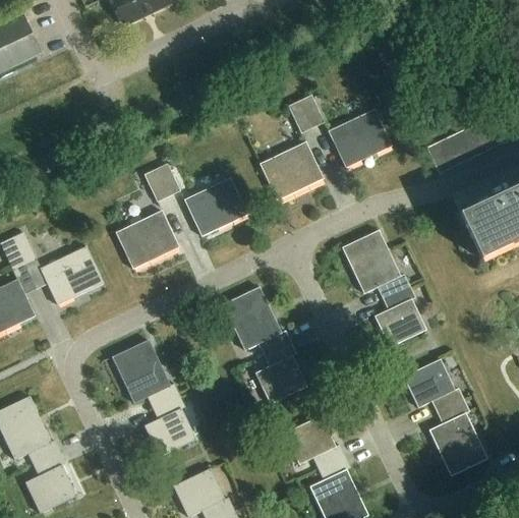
[(112,0),(123,22),(168,1),(167,0),(112,0)]
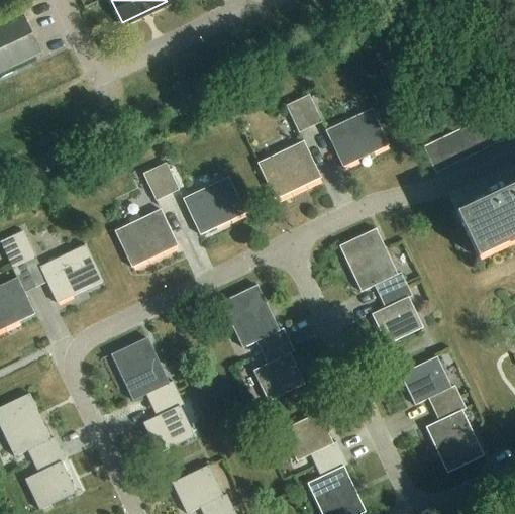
[(0,69),(38,50),(21,14),(0,24),(0,69)]
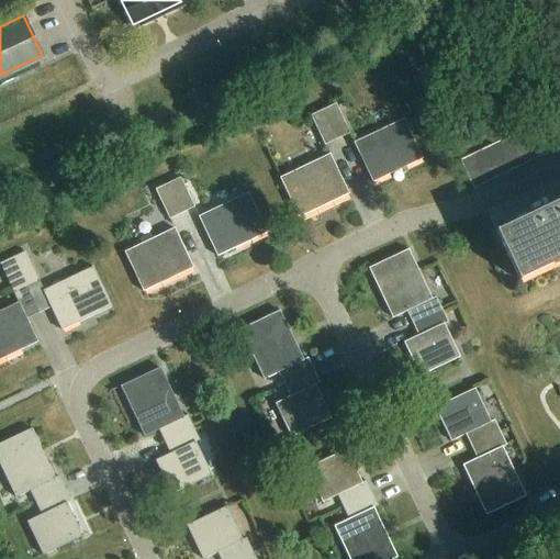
[(323,107),(336,137),(349,131),(335,101),(323,107)]
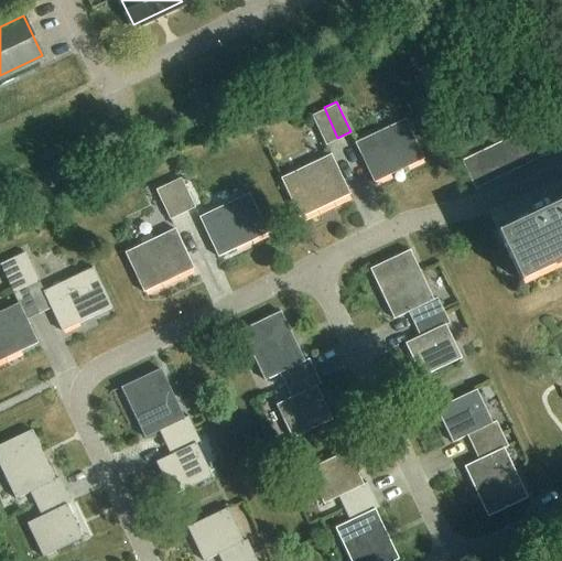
[(325,143),(337,138),(324,107),(311,114),(325,143)]
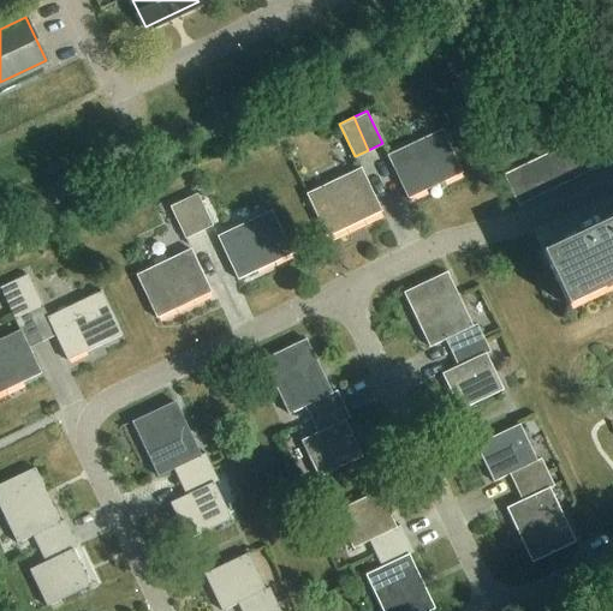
[(605,161),(612,157),(612,145),(603,125),(590,131),(605,161)]
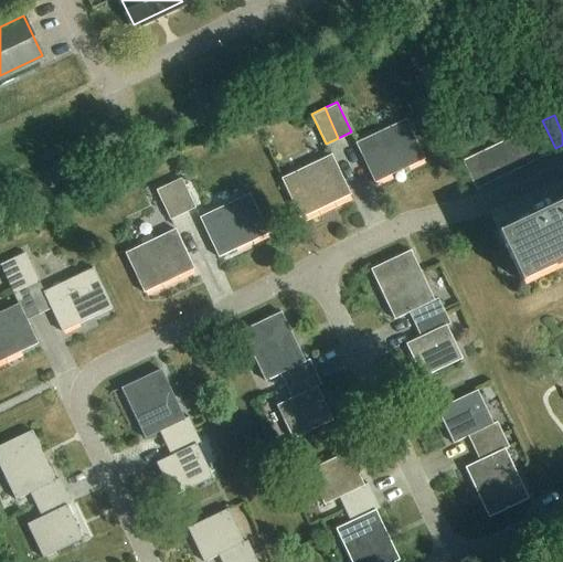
[(373,180),(423,157),(404,118),(356,141),(373,180)]
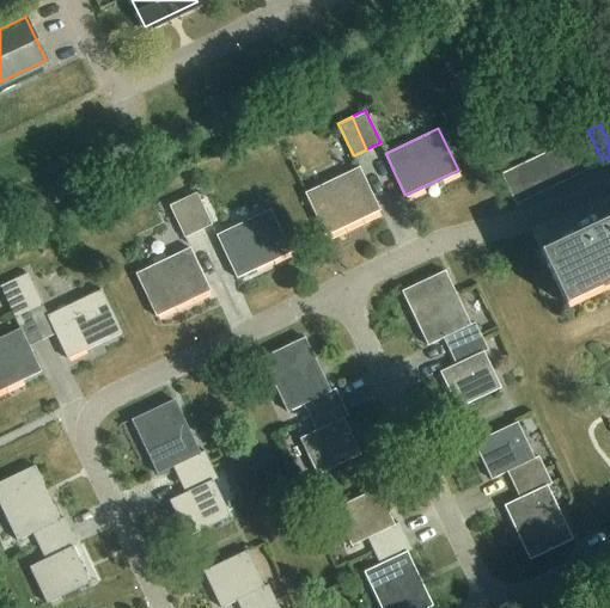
[(589,167),(602,160),(587,130),(574,136),(589,167)]
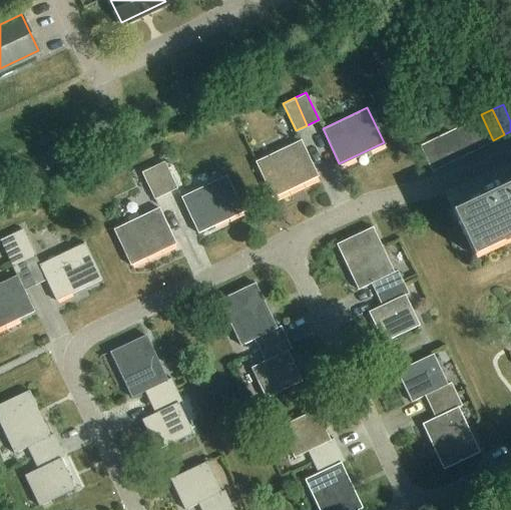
[(483,145),(493,140),(481,114),(471,119),(483,145)]
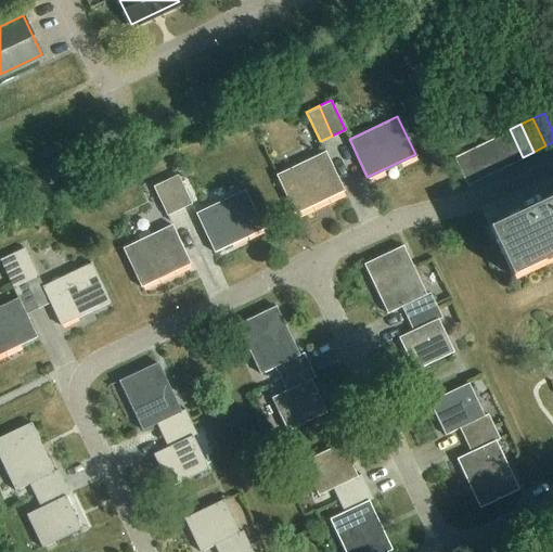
[(511,163),(523,157),(510,129),(498,135),(511,163)]
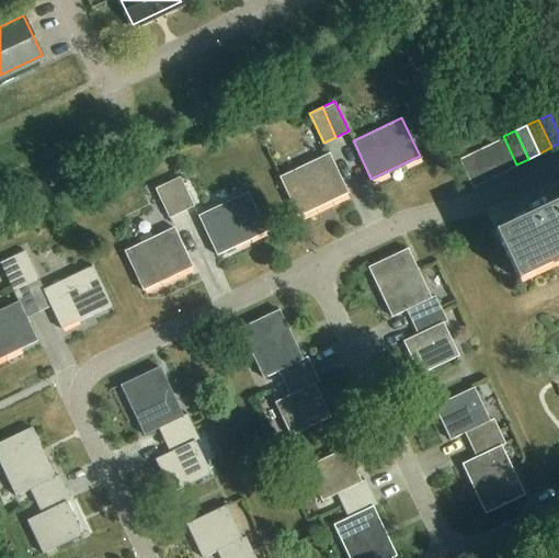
[(455,152),(475,143),(469,132),(449,140),(455,152)]
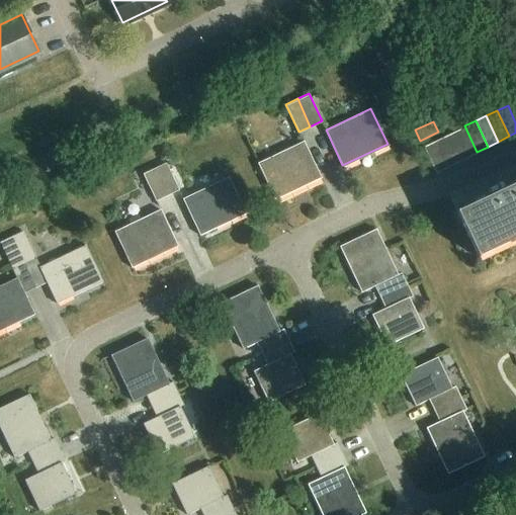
[(466,156),(477,152),(464,125),(454,131),(466,156)]
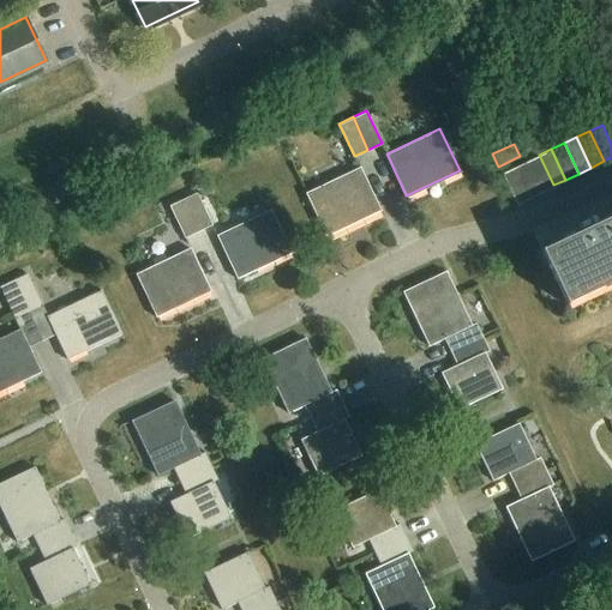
[(540,192),(553,185),(539,155),(526,161),(540,192)]
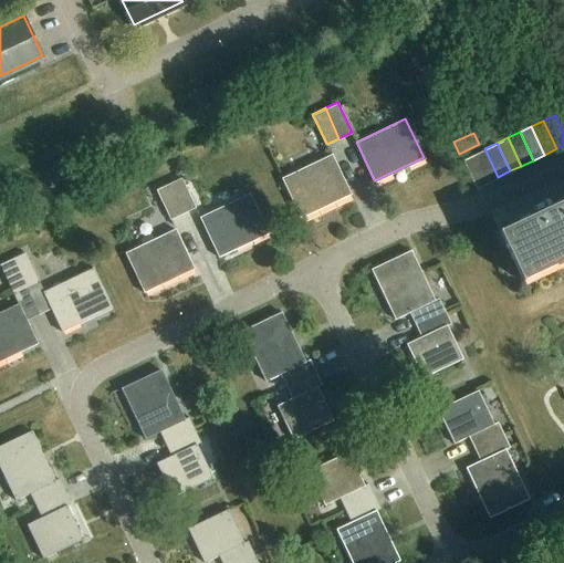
[(487,183),(498,177),(484,148),(473,154),(487,183)]
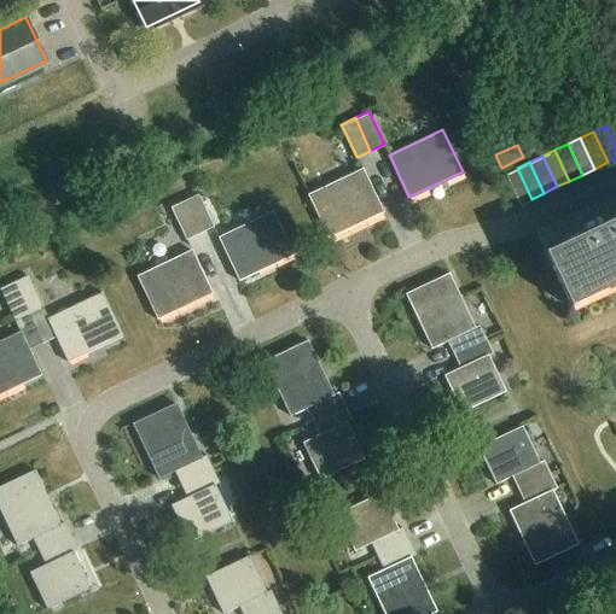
[(329,235),(382,210),(362,168),(308,193),(329,235)]
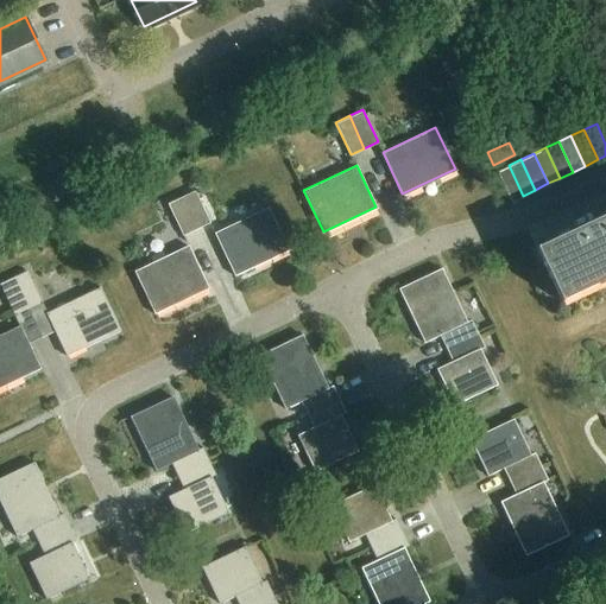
[(510,201),(523,196),(509,165),(496,171),(510,201)]
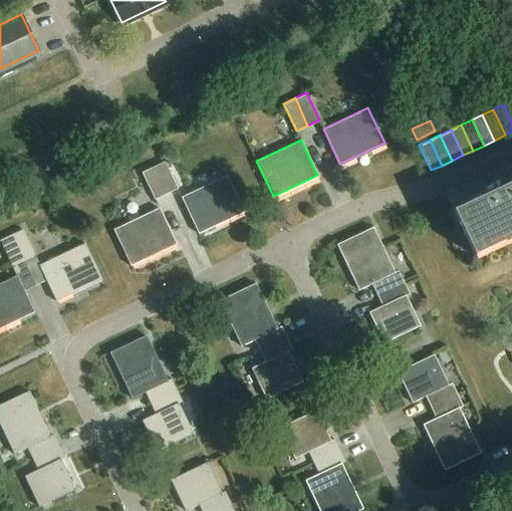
[(153,166),(166,193),(177,187),(165,161),(153,166)]
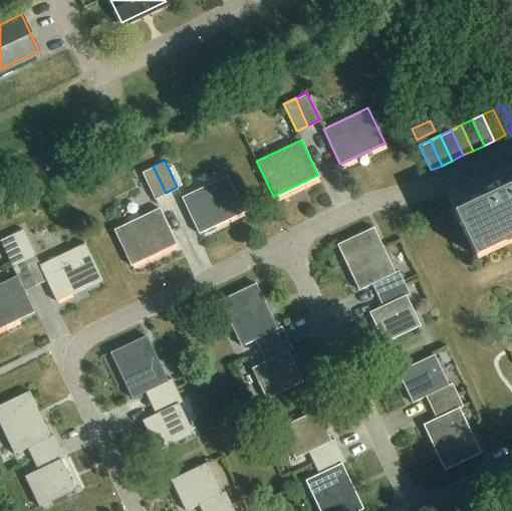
[(154,198),(166,193),(153,166),(141,172),(154,198)]
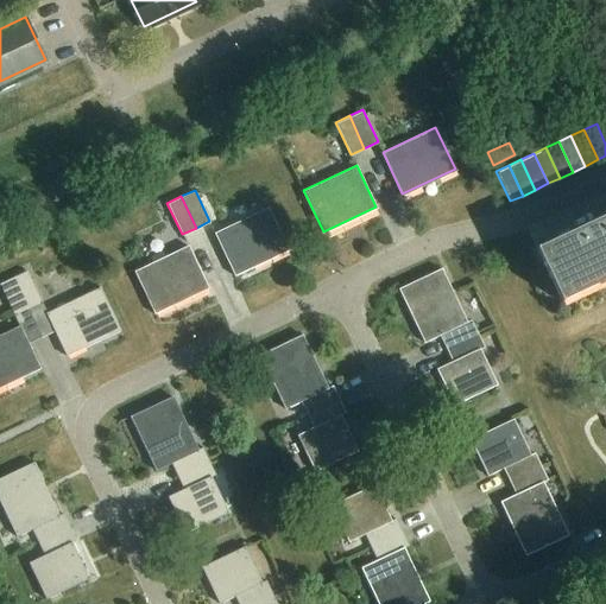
[(235,274),(288,249),(269,208),(215,233),(235,274)]
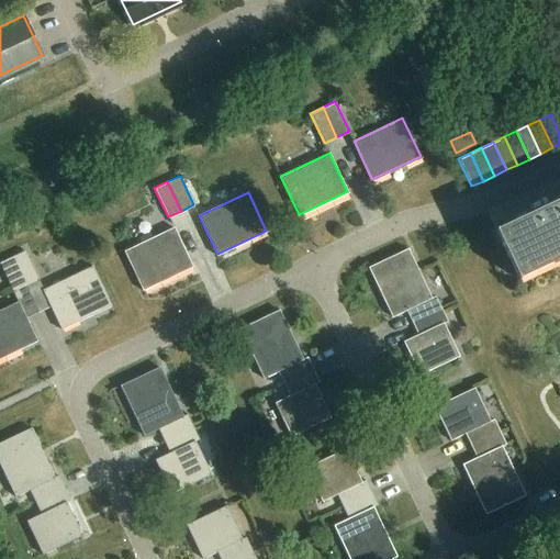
[(559,196),(493,227),(516,279),(559,257),(559,196)]
